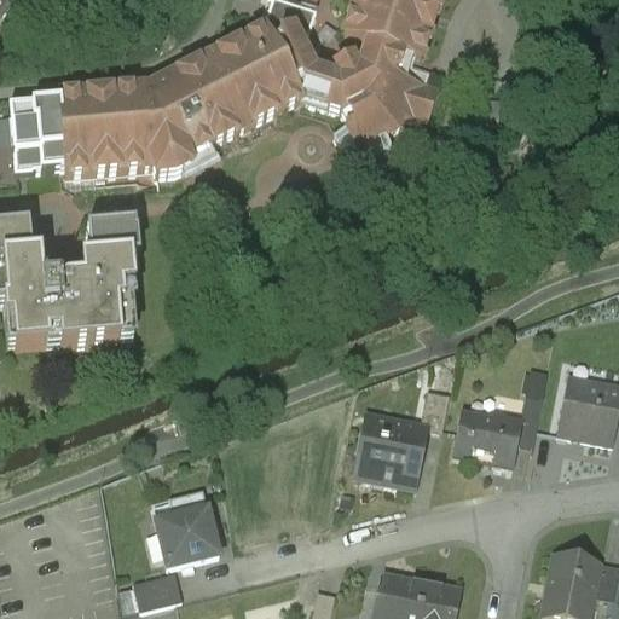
[(0,0),(0,23),(17,0),(0,0)]
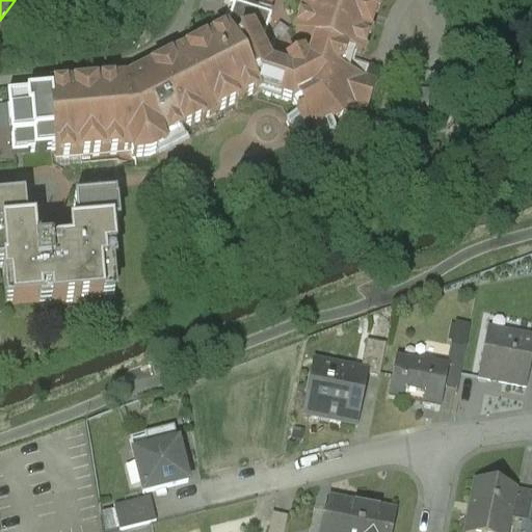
[(306,0),(294,36),(314,43),(354,57),(361,58),(378,0),(306,0)]
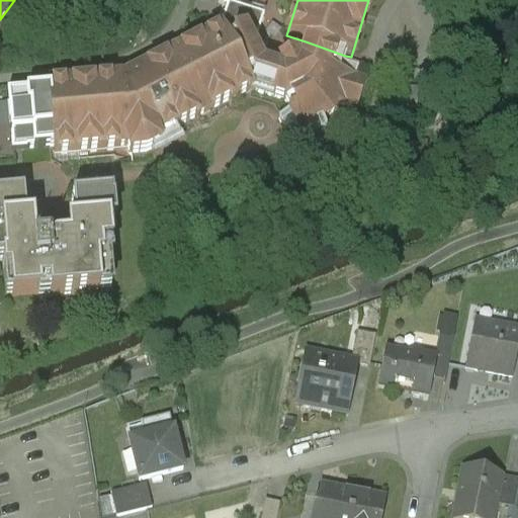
[(264,12),(229,1),(223,4),(213,30),(216,32),(221,30),(226,40),(244,30),(253,49),(264,12)]
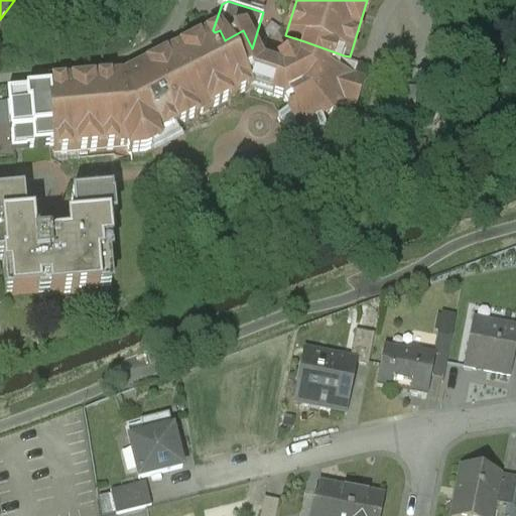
[(215,32),(123,80),(46,87),(47,93),(5,96),(10,152),(52,148),(52,154),(126,147),(128,155),(144,153),(158,146),(156,138),(248,92),(225,40),(220,30),(215,32)]
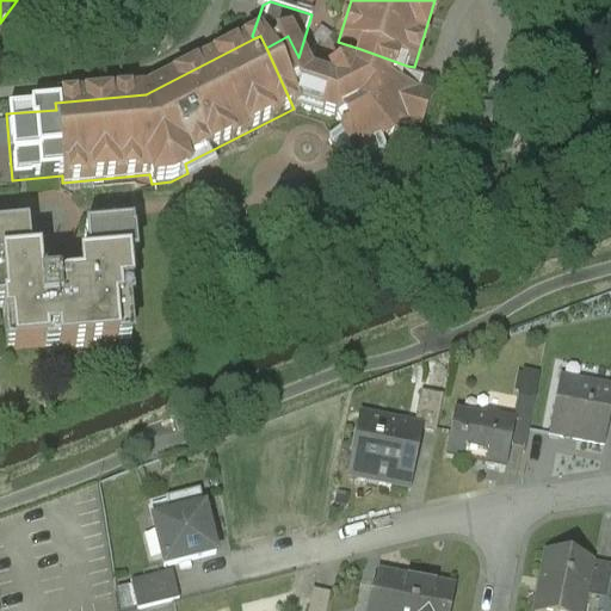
[(288,36),(266,48),(294,109),(335,122),(341,134),(326,141),(344,174),(384,153),(380,142),(392,136),(395,124),(418,131),(429,98),(418,94),(421,82),(403,76),(407,66),(360,49),(352,74),(351,75),(346,66),(328,74),(333,84),(332,85),(309,78),(298,57),(288,36)]
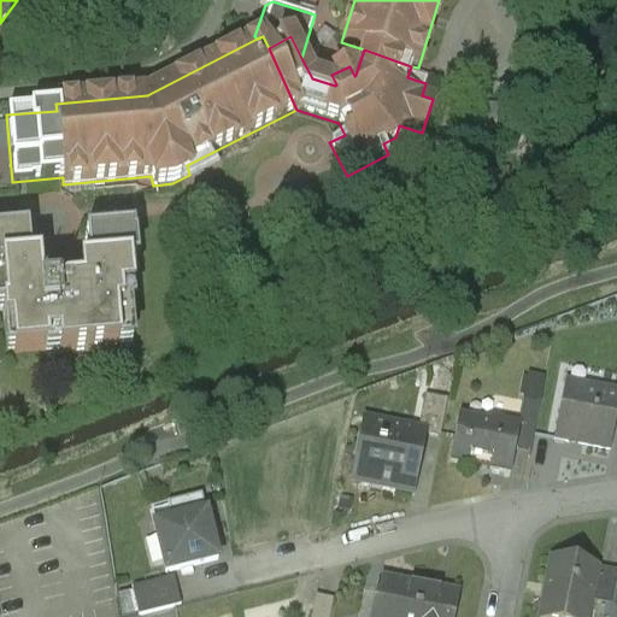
[(81,289),(40,293),(37,265),(29,266),(27,234),(0,236),(0,299),(0,300),(5,342),(12,342),(13,357),(58,353),(58,356),(118,350),(117,344),(133,342),(128,298),(130,297),(127,256),(134,256),(131,234),(83,238),(87,270),(80,270),(81,289)]
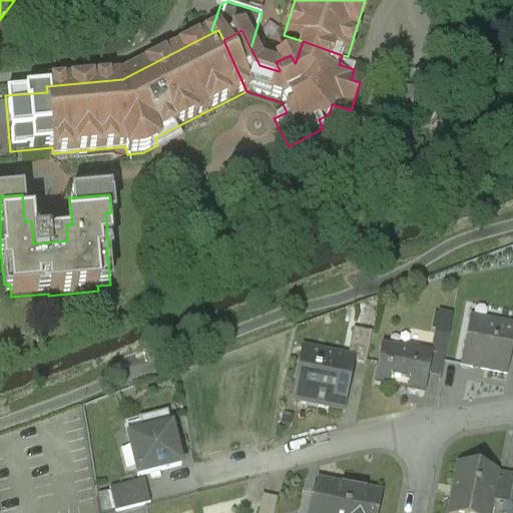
[(512,343),(512,329),(469,321),(460,368),(506,377),(512,345),(512,343)]
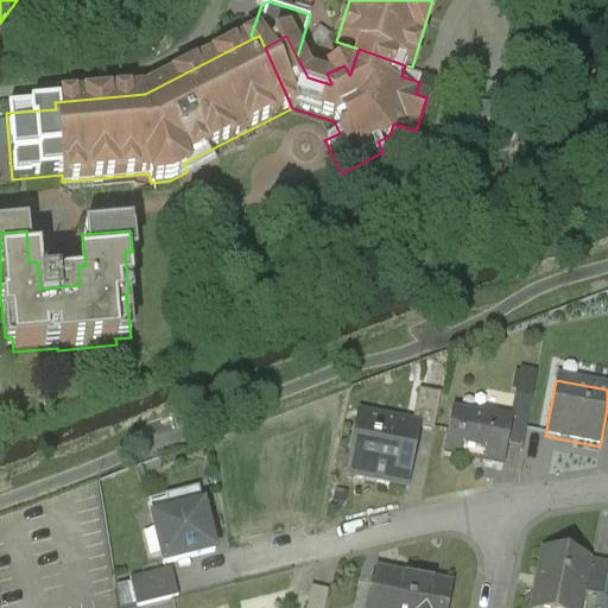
[(439,398),(418,393),(411,429),(416,430),(416,431),(432,434),(439,398)]
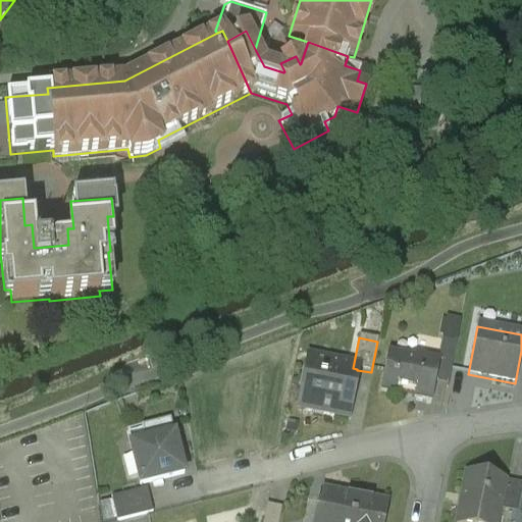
[(456,344),(441,341),(437,360),(439,360),(435,382),(449,384),(456,344)]
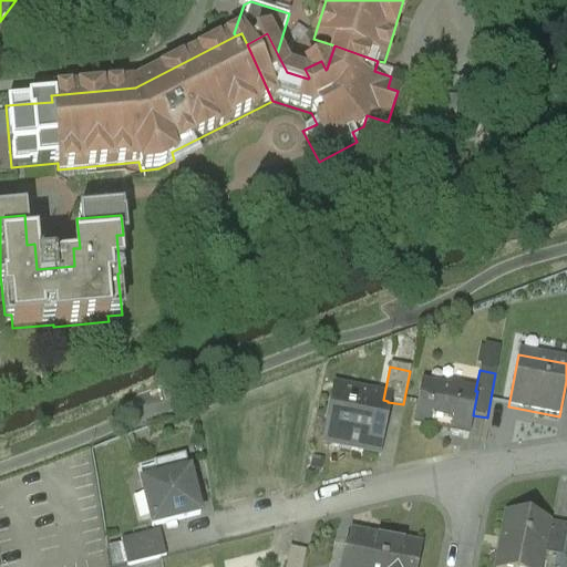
[(450,389),(421,383),(413,426),(465,436),(470,414),(473,415),(477,391),(475,391),(450,387),(450,389)]
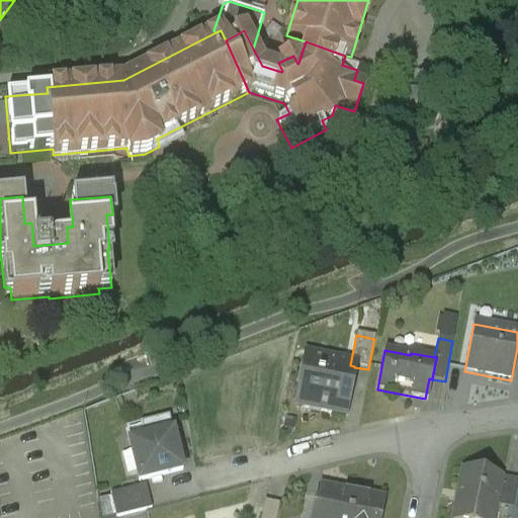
[(350,365),(304,356),(298,383),(305,384),(301,405),(328,409),(327,411),(345,415),(354,367),(354,366),(350,365)]
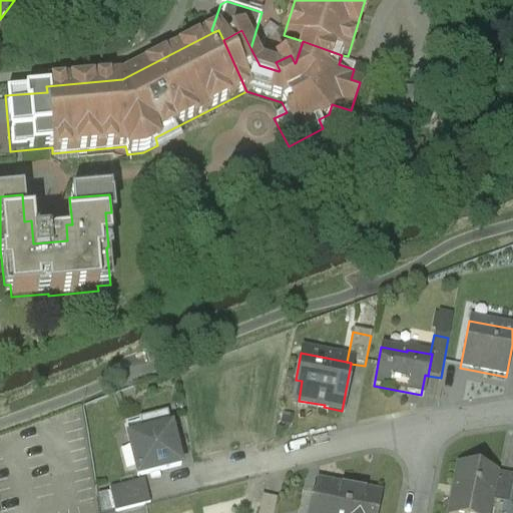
[(171,428),(127,439),(137,478),(181,467),(171,428)]
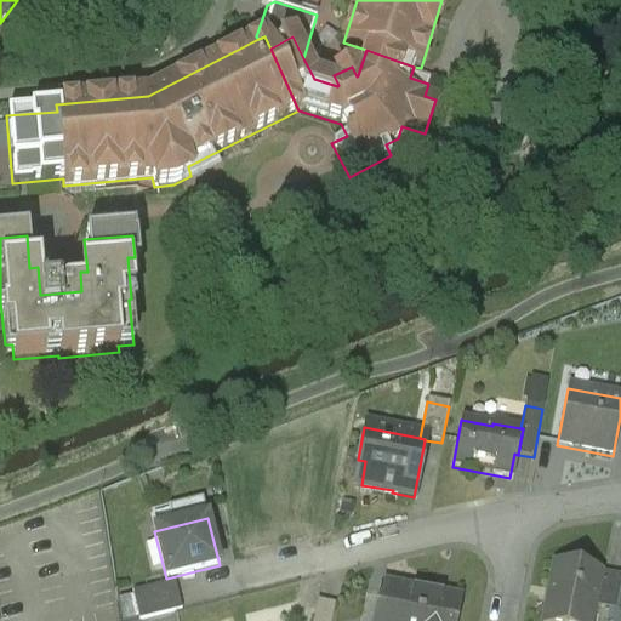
[(599,575),(554,567),(542,620),(590,620),(593,608),(599,575)]
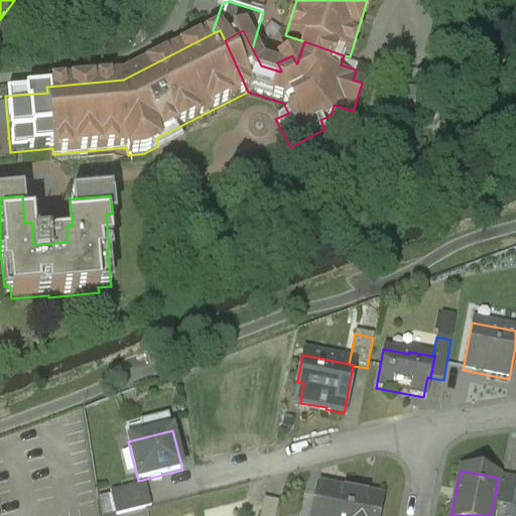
[(515,481),(498,478),(493,505),(510,509),(514,489),(515,481)]
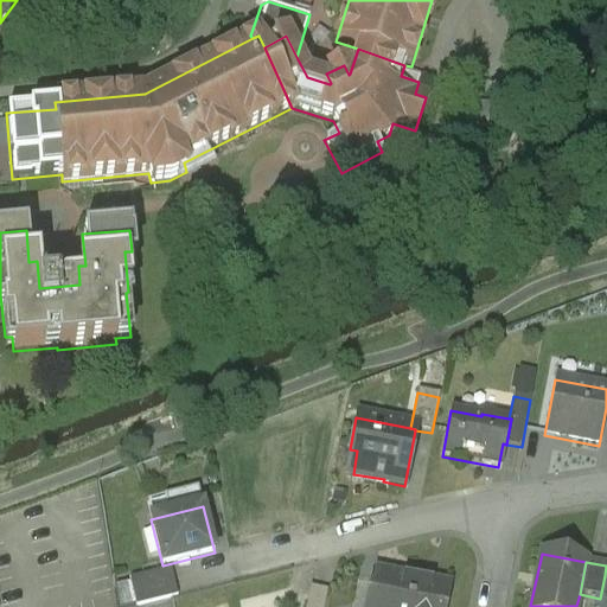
[(171,570),(129,581),(135,606),(141,606),(178,598),(171,570)]
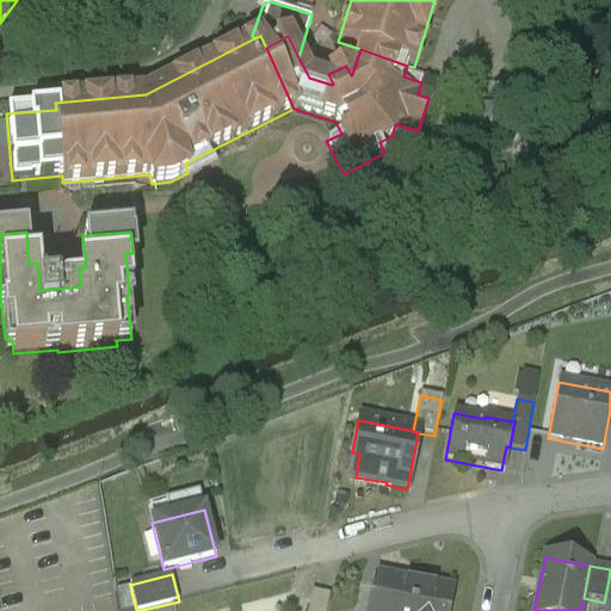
[(445,610),(450,592),(380,579),(376,597),(371,596),(368,610),(445,610)]
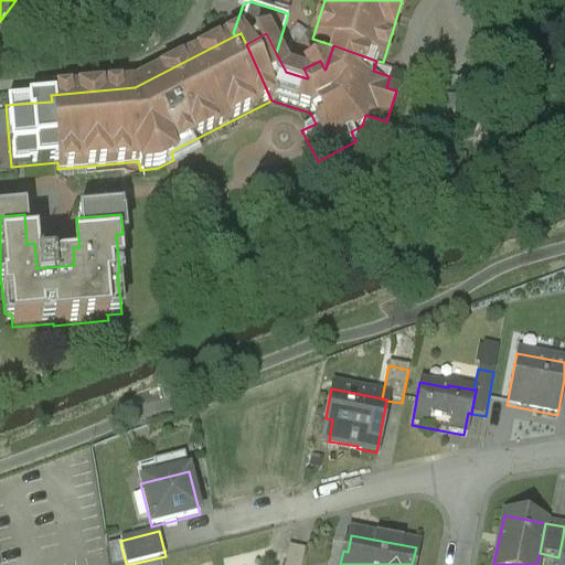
[(300,564),(304,552),(288,548),(285,564),(300,564)]
